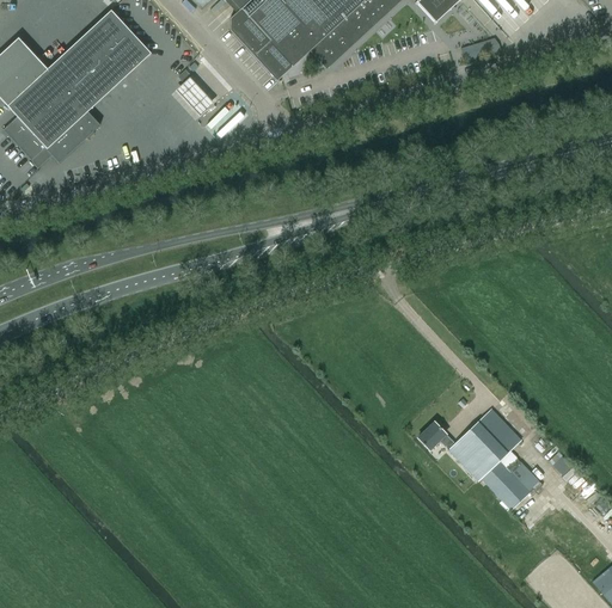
[(233,0),(239,7),(230,16),(230,17),(230,29),(276,79),(310,49),(326,67),(381,16),(398,0),(417,0),(415,0),(429,16),(434,23),(441,16),(459,0),(233,0)]
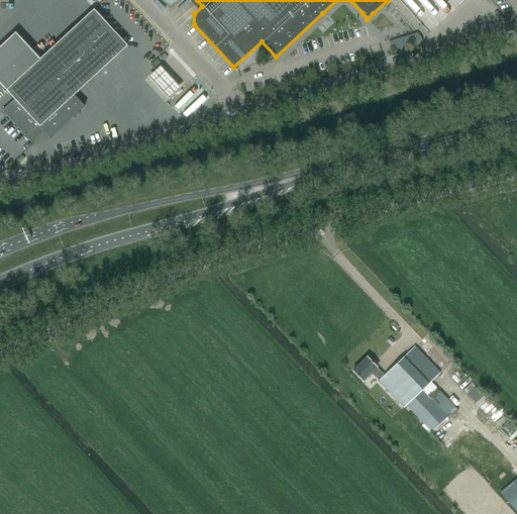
[(395,6),(377,22),(389,36),(396,30),(400,34),(409,26),(405,22),(407,20),(395,6)]
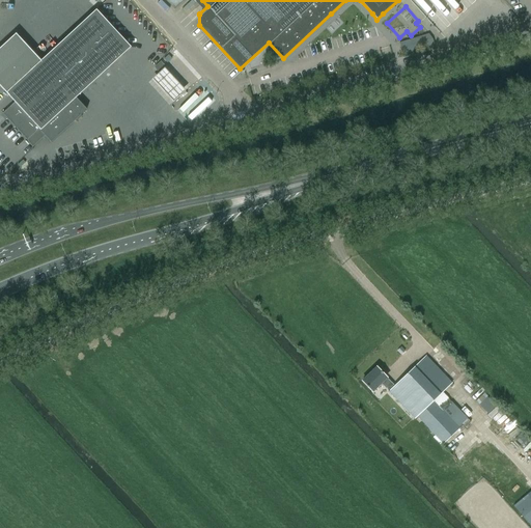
[(16,31),(0,46),(0,83),(6,90),(15,100),(3,111),(28,138),(28,139),(33,144),(45,132),(51,139),(86,107),(76,95),(131,45),(95,7),(40,58),(16,31)]
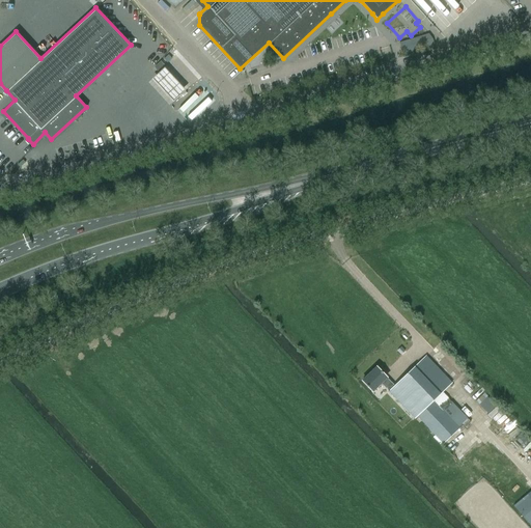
[(161,59),(155,65),(159,68),(165,63),(161,59)]
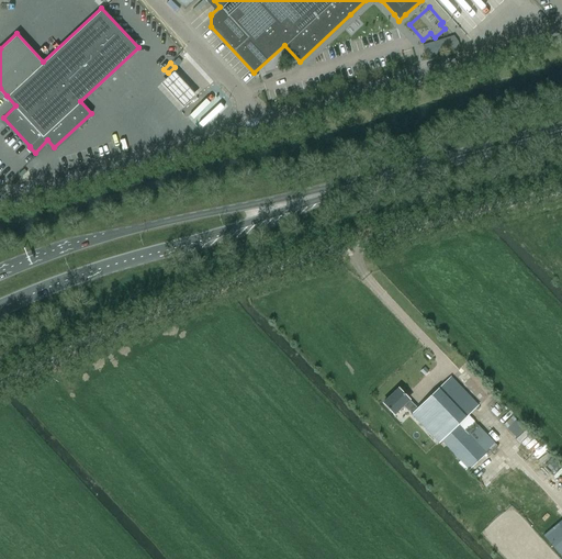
[(439,386),(418,406),(412,411),(412,412),(424,424),(439,439),(440,438),(458,422),(467,414),(479,402),(451,375),(439,386)]
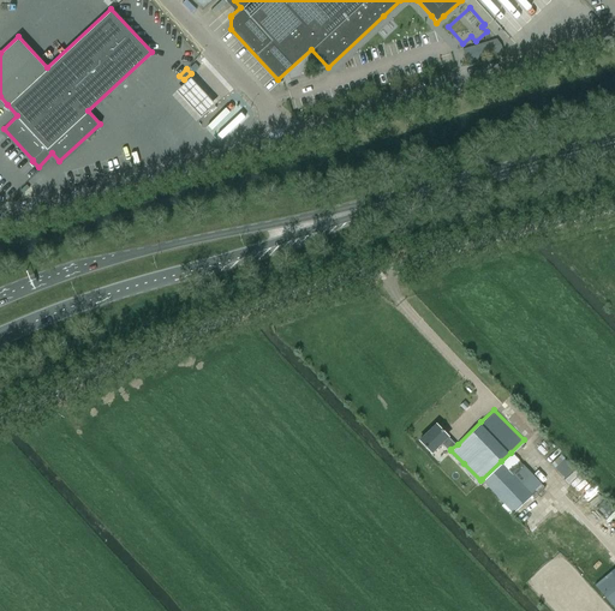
[(451,449),(458,444),(447,433),(448,433),(436,421),(421,438),(431,449),(441,439),(451,449)]
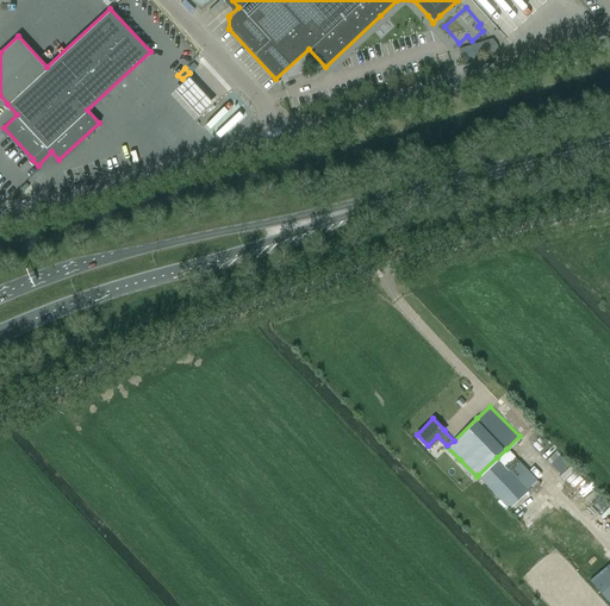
[(528,488),(504,463),(497,457),(478,475),(509,506),(528,488)]
